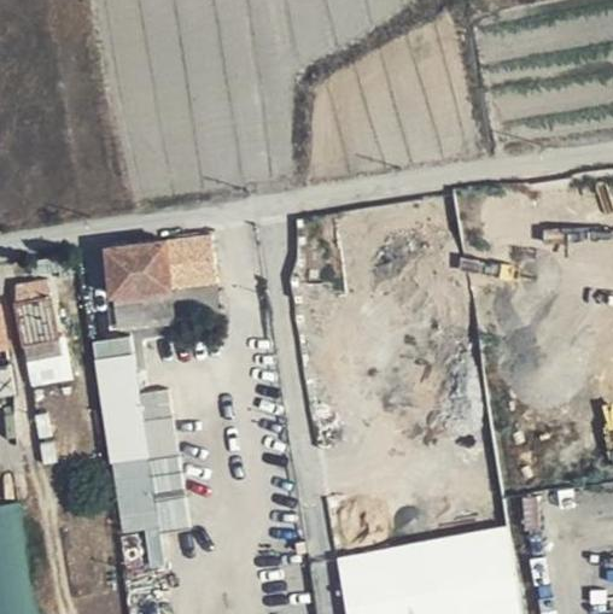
[(194,239),(163,241),(168,290),(199,286),(194,239)]
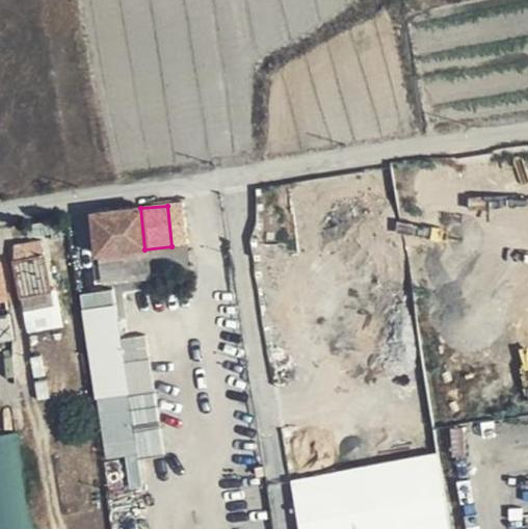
[(144,249),(140,208),(89,212),(94,255),(144,249)]
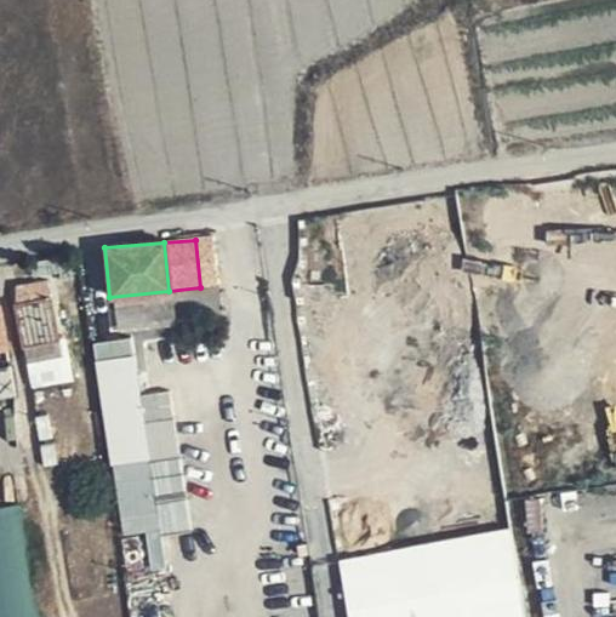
[(67,268),(64,253),(30,260),(33,274),(67,268)]
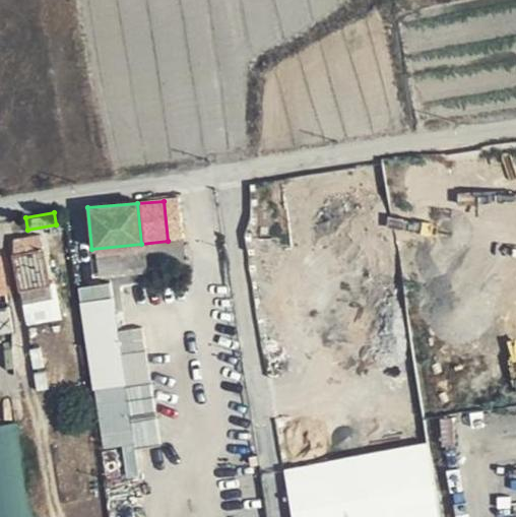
[(10,257),(37,253),(34,239),(10,243),(10,257)]
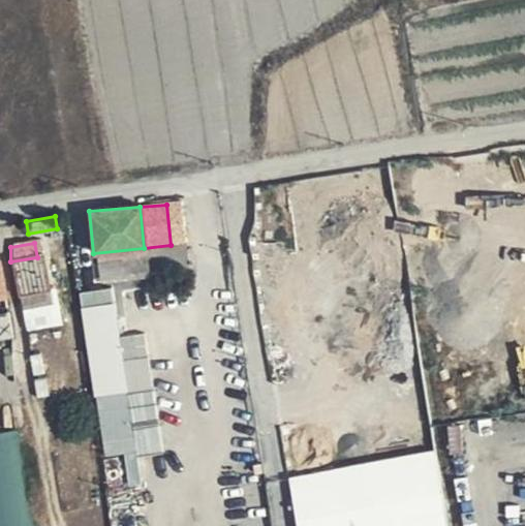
[(39,256),(37,257),(10,261),(17,295),(45,288),(39,256)]
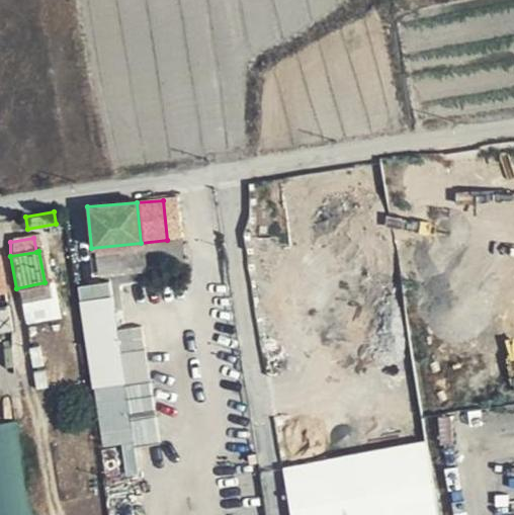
[(111,296),(79,302),(102,450),(160,441),(145,345),(119,349),(111,296)]
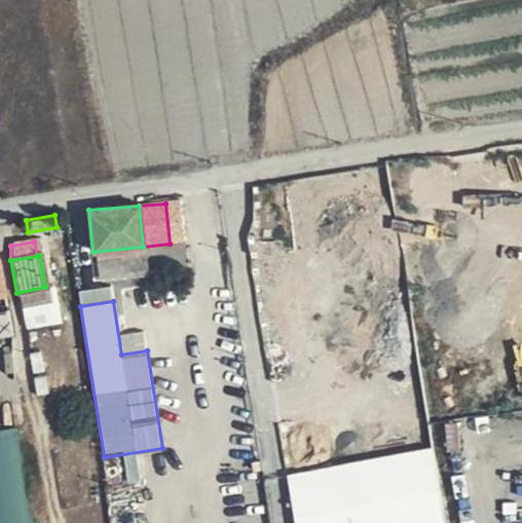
[(28,522),(16,428),(0,431),(0,522),(28,522)]
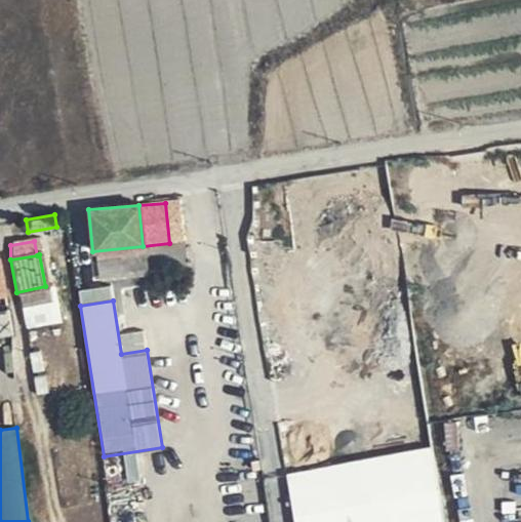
[(443,521),(430,446),(285,473),(293,521),(443,521)]
